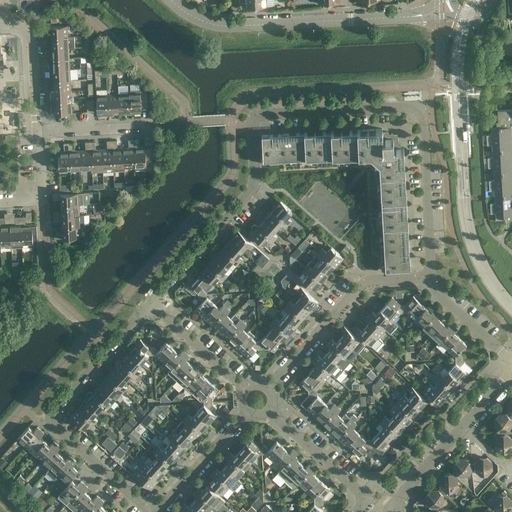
[(47,34),(47,38),(68,37),(67,25),(51,26),(51,34),(47,34)]
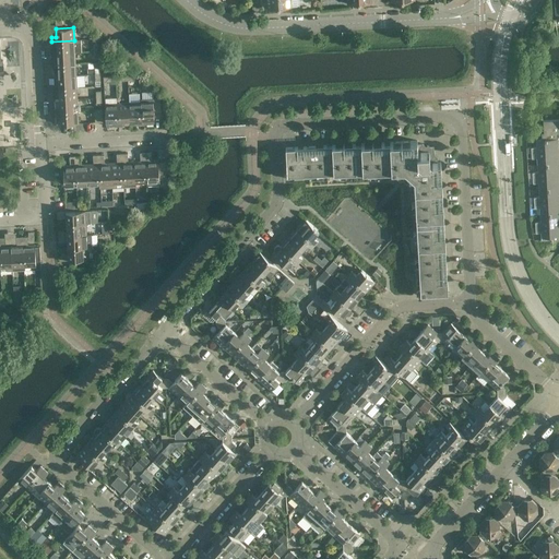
[(74,40),(51,42),(52,54),(74,51),(74,40)]
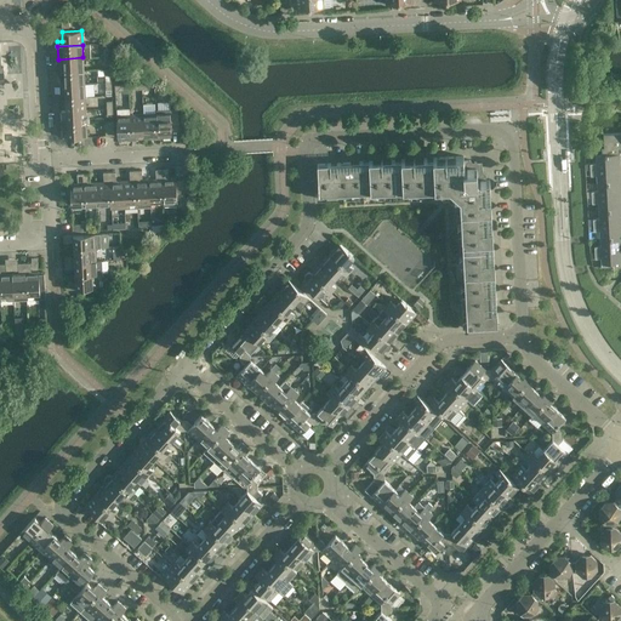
[(83,57),(58,60),(60,72),(84,70),(83,57)]
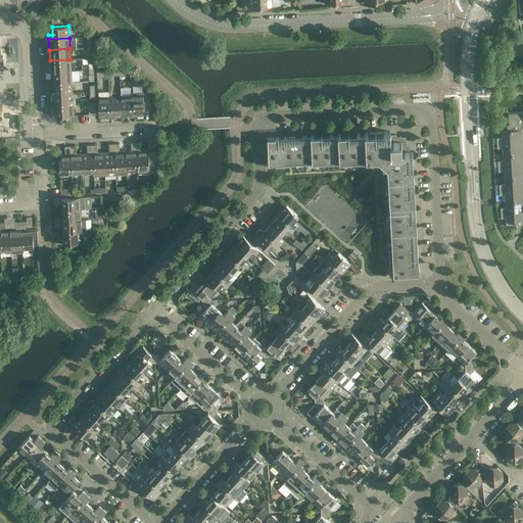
[(70,59),(50,60),(50,72),(70,70),(70,59)]
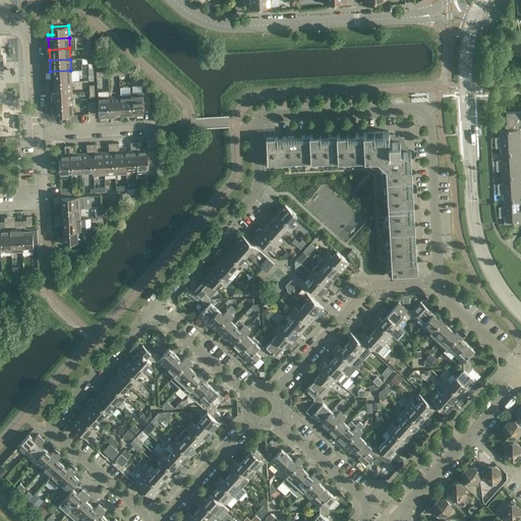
[(70,70),(50,71),(51,82),(71,81),(70,70)]
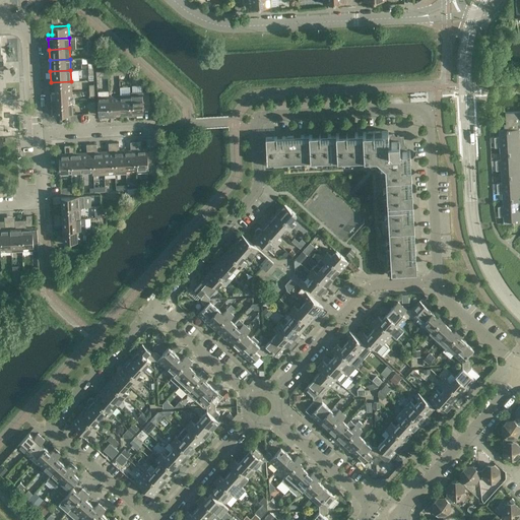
[(71,81),(51,82),(51,86),(55,85),(56,92),(72,92),(71,81)]
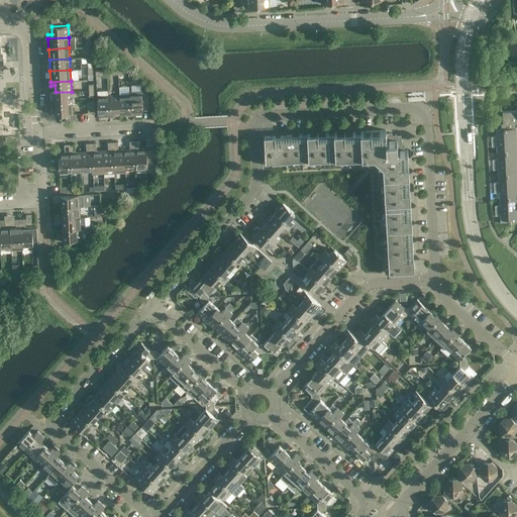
[(141,94),(130,94),(131,115),(142,114),(142,109),(149,109),(148,91),(141,91),(141,94)]
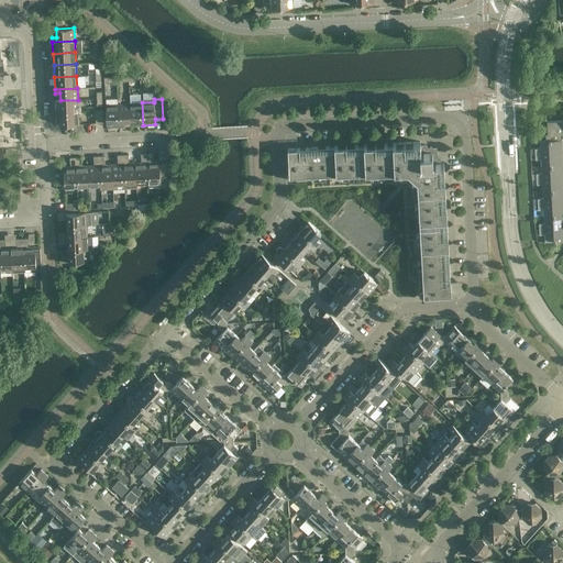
[(78,100),(61,100),(61,109),(56,109),(56,112),(78,111),(78,100)]
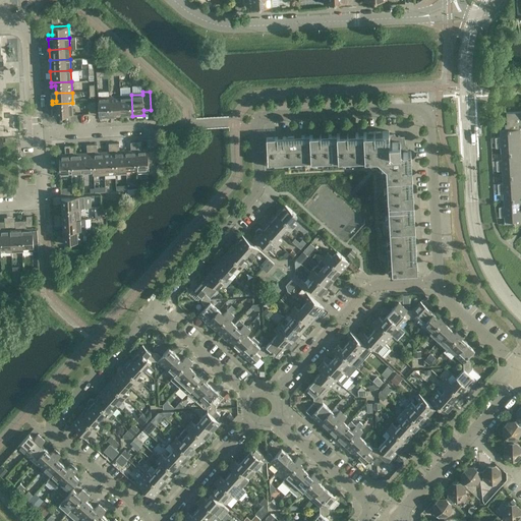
[(131,95),(120,96),(121,116),(132,116),(131,95)]
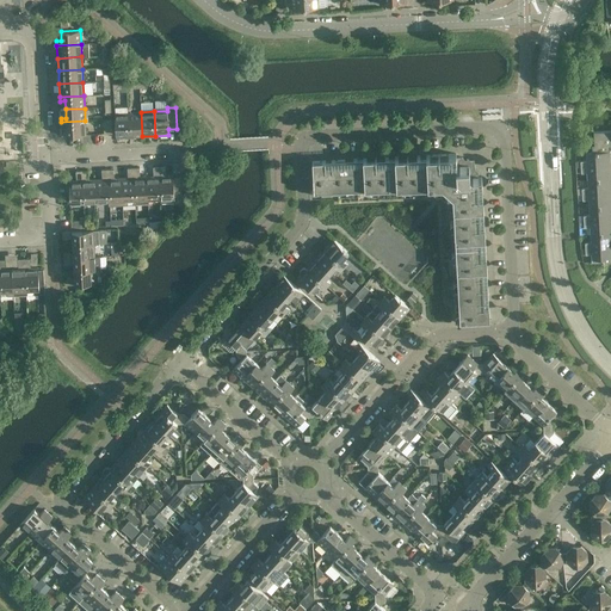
[(141,112),(128,113),(129,137),(142,136),(141,112)]
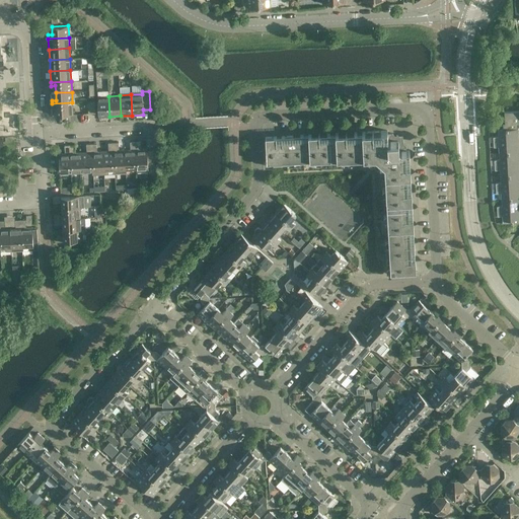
[(108,96),(97,96),(98,117),(109,117),(108,96)]
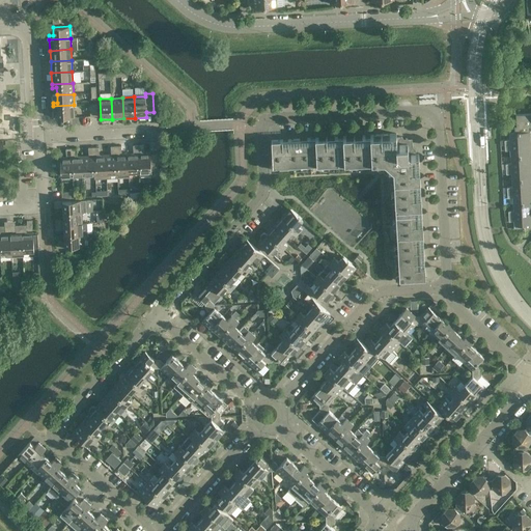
[(74,105),(53,106),(53,118),(75,117),(74,105)]
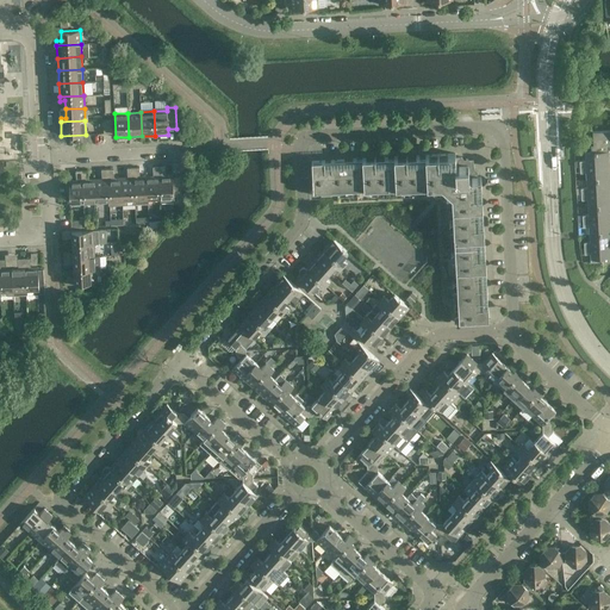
[(609,130),(592,132),(593,151),(608,151),(608,145),(609,145),(609,130)]
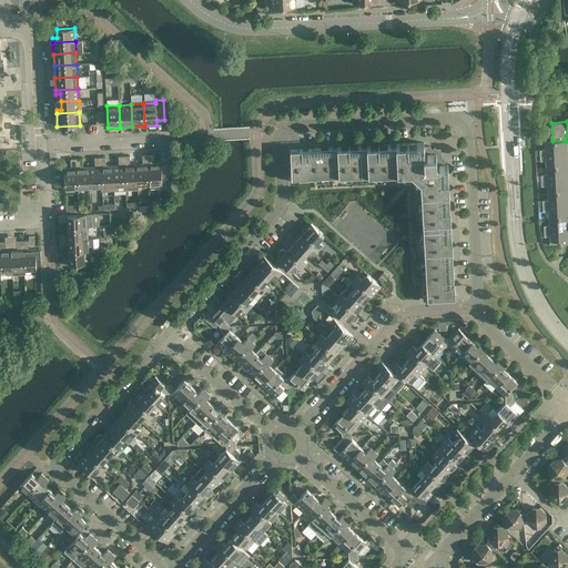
[(553,141),(544,142),(545,150),(539,150),(539,155),(567,153),(566,141),(553,141)]
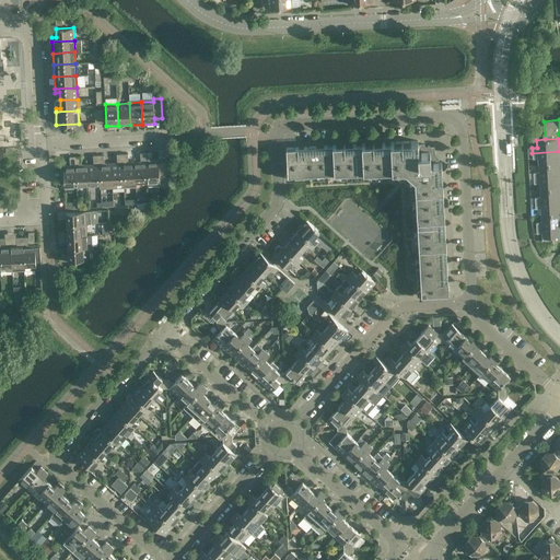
[(317,174),(392,170),(393,174),(404,173),(411,179),(411,191),(416,190),(419,266),(416,266),(417,295),(448,294),(447,264),(443,264),(439,189),(443,189),(441,162),(439,162),(438,158),(422,143),(418,144),(418,141),(391,142),(391,147),(316,150),(316,147),(286,148),(288,179),(317,177),(317,174)]
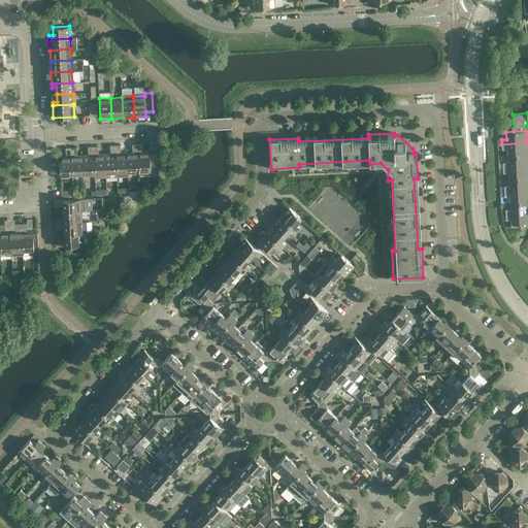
[(527,142),(501,144),(502,150),(506,150),(507,156),(527,155),(527,142)]
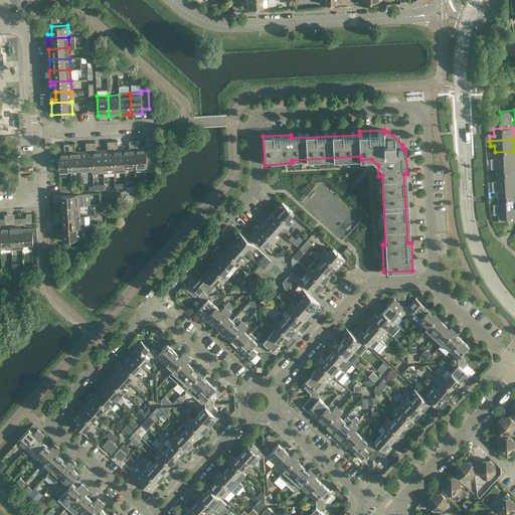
[(139,140),(134,141),(136,167),(136,171),(147,170),(147,163),(153,163),(153,149),(146,150),(146,148),(140,148),(139,140)]
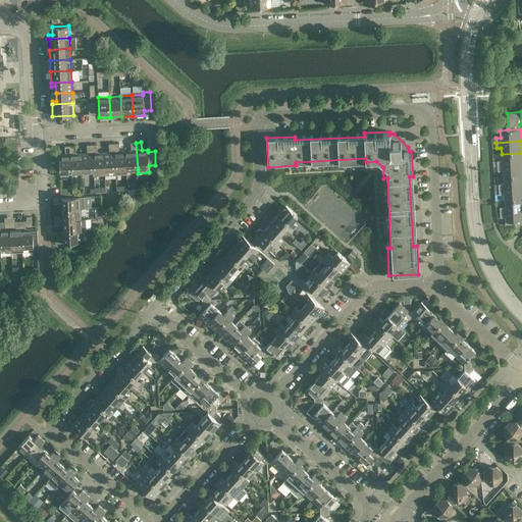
[(126,169),(125,151),(119,151),(119,143),(114,144),(115,174),(126,173),(126,169)]
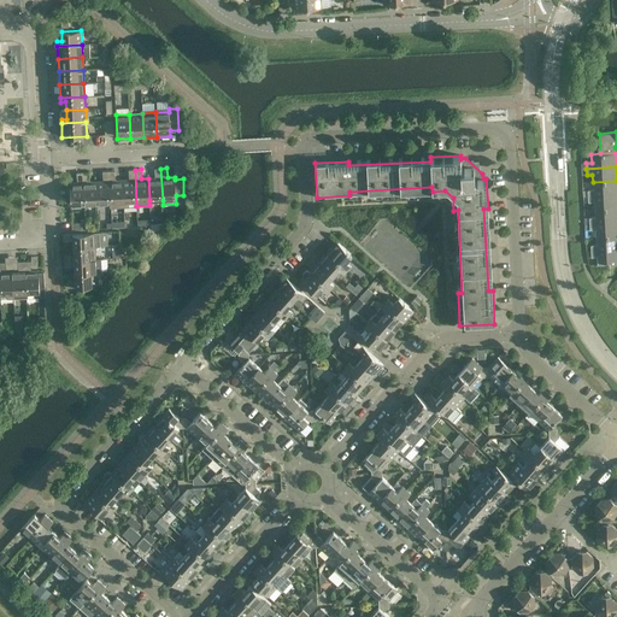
[(156,178),(148,178),(150,200),(163,200),(160,169),(154,169),(156,178)]
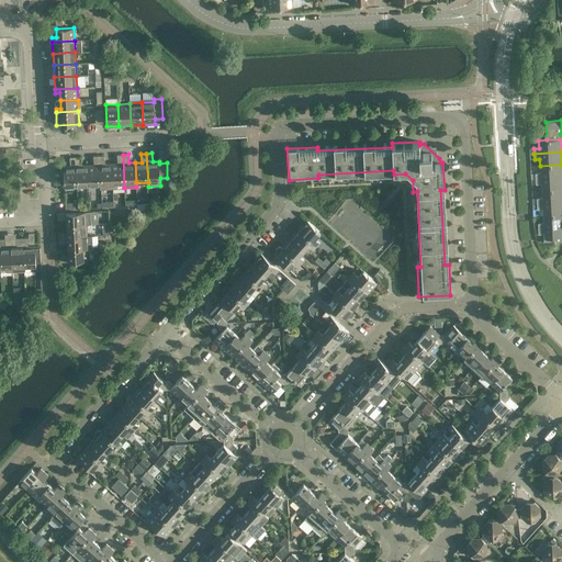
[(117,164),(111,164),(113,188),(124,188),(123,155),(117,155),(117,164)]
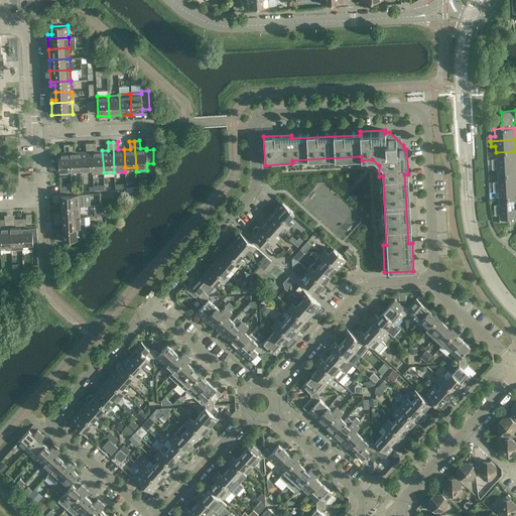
[(86,151),(81,152),(82,169),(92,169),(92,173),(93,173),(91,143),(86,143),(86,151)]
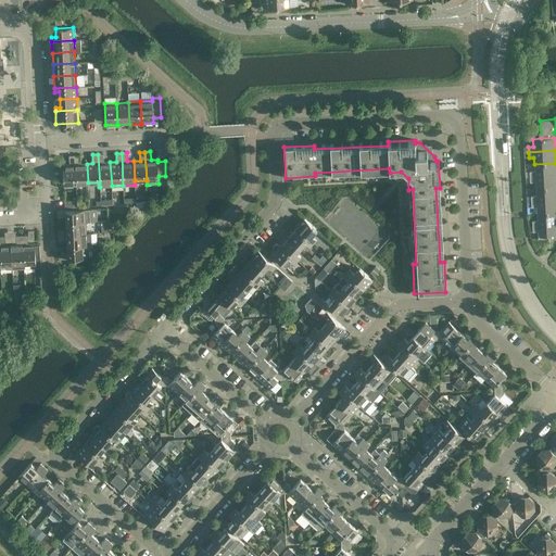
[(103,154),(98,154),(100,187),(112,186),(110,162),(104,163),(103,154)]
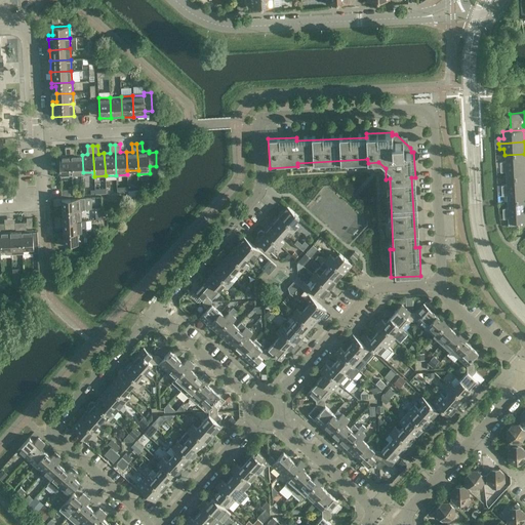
[(66,155),(59,156),(61,178),(72,177),(71,147),(65,147),(66,155)]
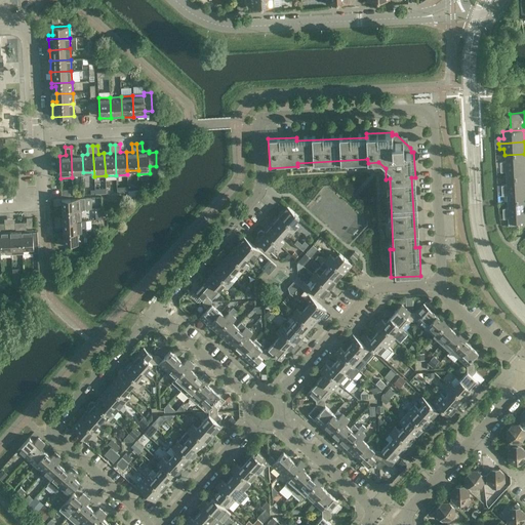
[(76,147),(71,147),(72,177),(73,177),(72,173),(83,172),(82,155),(76,155),(76,147)]
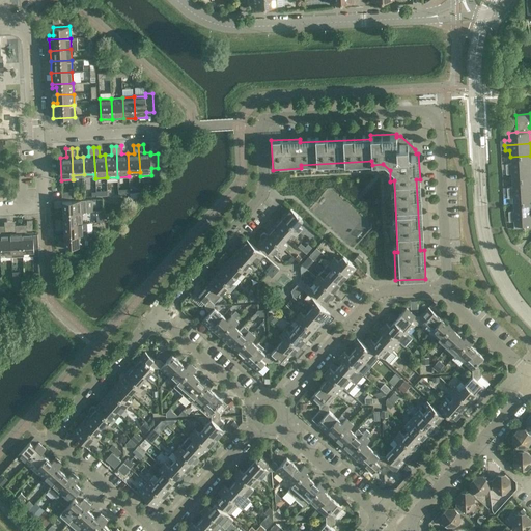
[(530,160),(530,156),(510,157),(510,163),(505,164),(506,169),(530,167),(530,160)]
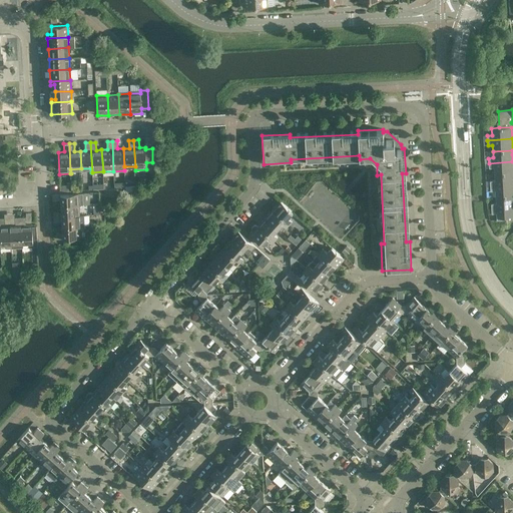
[(512,161),(489,163),(489,168),(494,167),(494,174),(512,172),(512,161)]
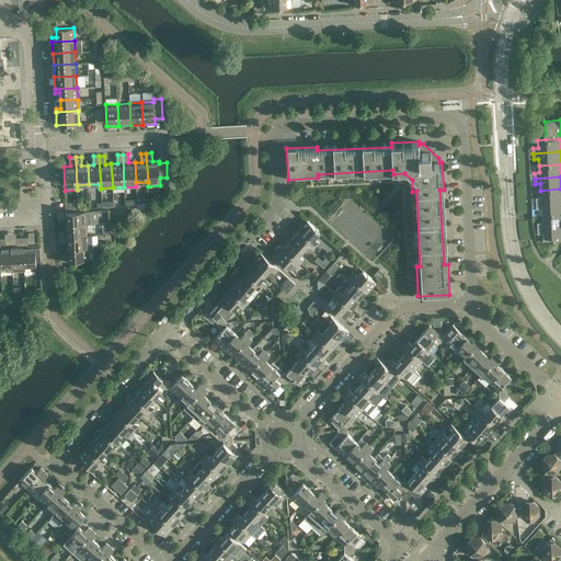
[(560,189),(540,191),(540,197),(536,197),(536,203),(560,202),(560,189)]
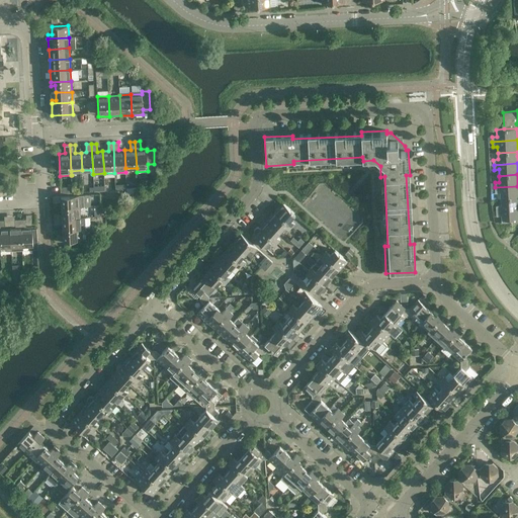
[(517,186),(495,187),(495,193),(500,192),(500,198),(517,197),(517,186)]
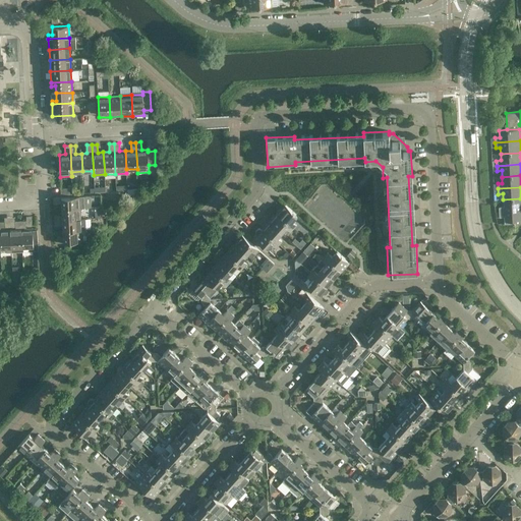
[(83,196),(53,197),(53,204),(61,204),(62,209),(84,208),(83,196)]
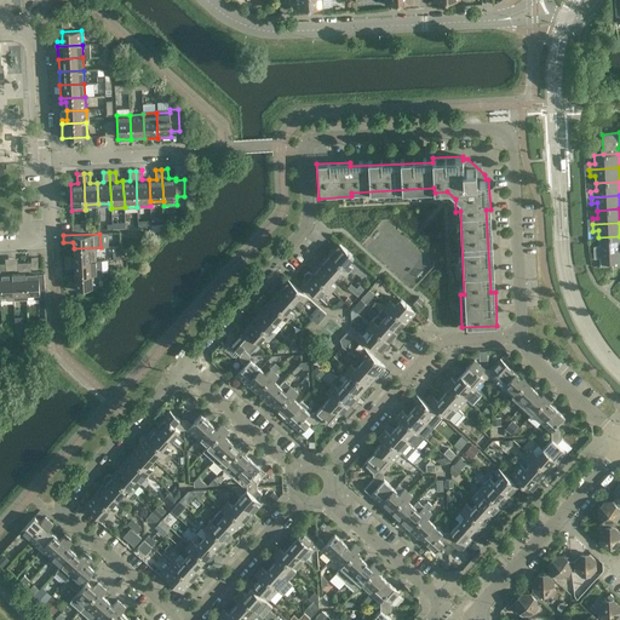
[(619,236),(598,237),(600,246),(593,246),(593,252),(619,250),(619,236)]
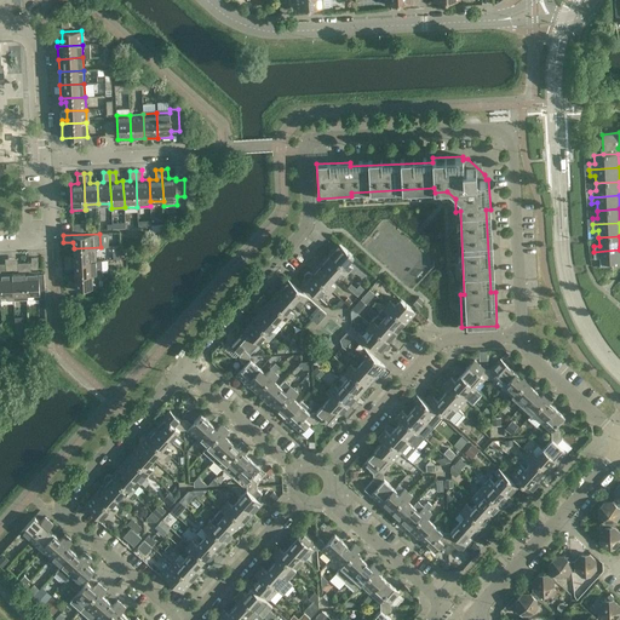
[(338,244),(329,253),(349,271),(352,268),(348,263),(354,257),(338,244)]
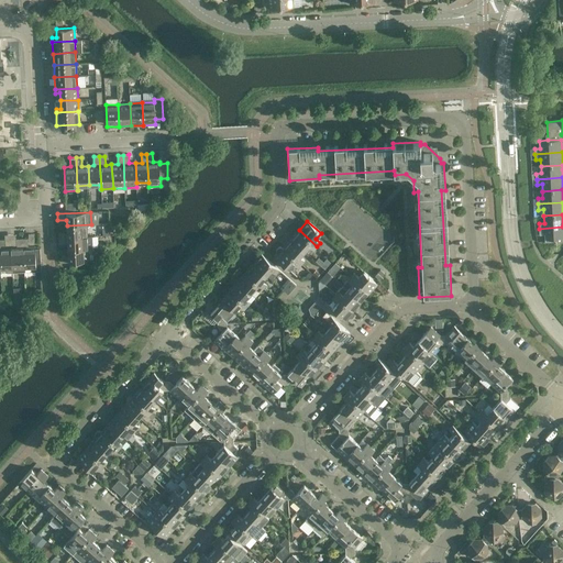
[(91,224),(67,225),(67,232),(58,232),(58,238),(91,236),(87,236),(87,225),(91,225),(91,224)]
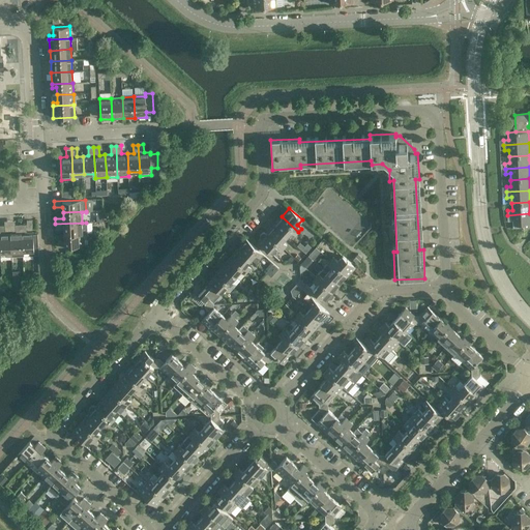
[(529,213),(507,215),(507,221),(512,221),(512,228),(529,226),(529,213)]
